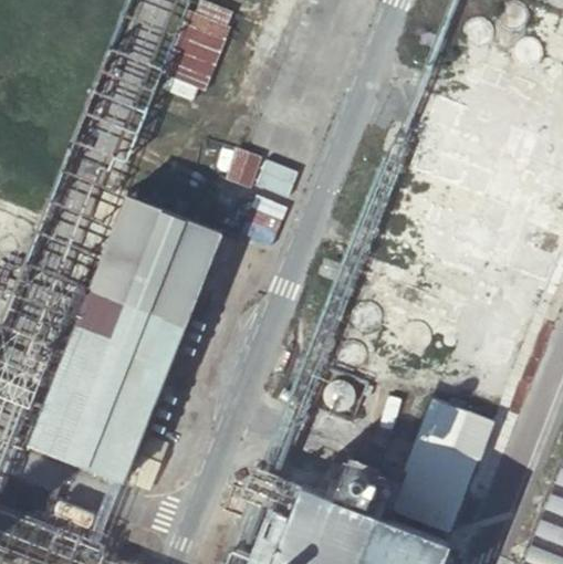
[(558,87),(535,9),(471,27),(493,105),(558,87)]
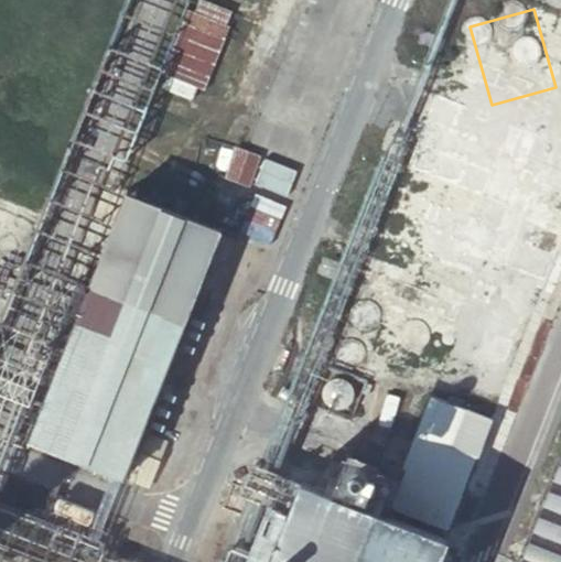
[(235,234),(279,247),(302,172),(238,152),(216,224),(236,229),(235,234)]
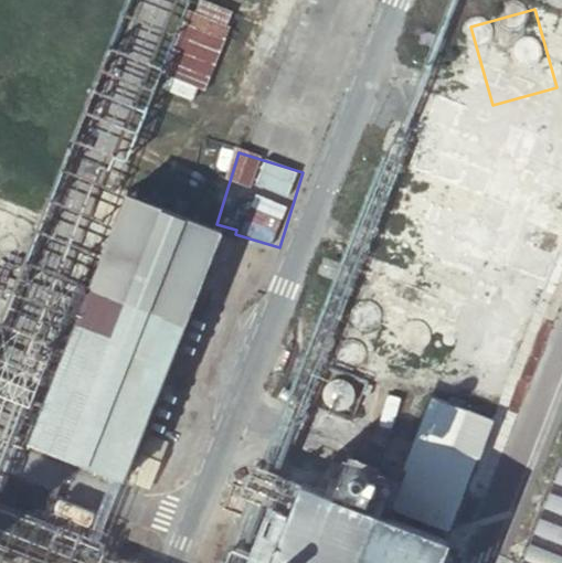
[(27,445),(119,481),(222,234),(128,198),(27,445)]
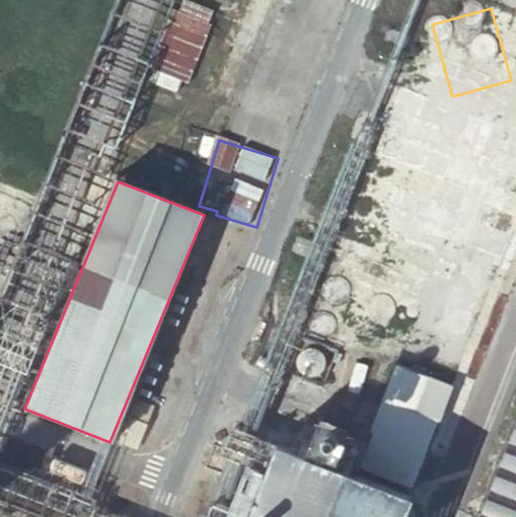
[(314,339),(377,365),(391,328),(407,334),(415,328),(434,284),(428,269),(353,239),(340,247),(310,325),(314,339)]
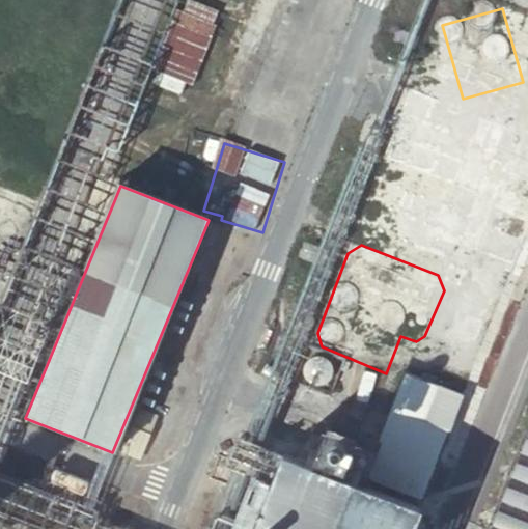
[(448,333),(474,344),(500,282),(474,271),(448,333)]
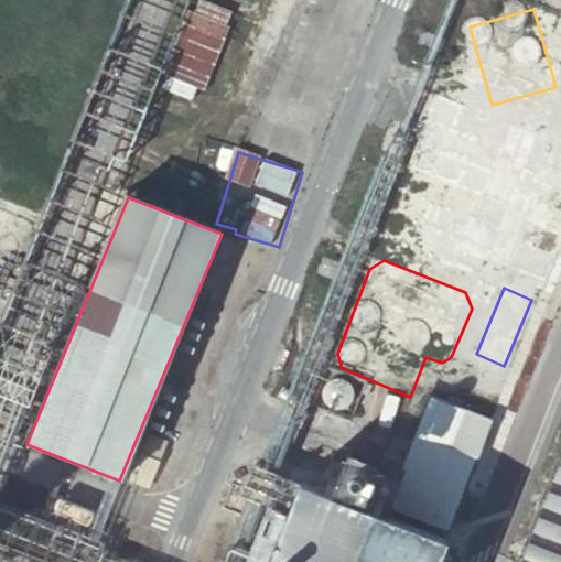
[(448,369),(412,460),(470,483),(505,392),(448,369)]
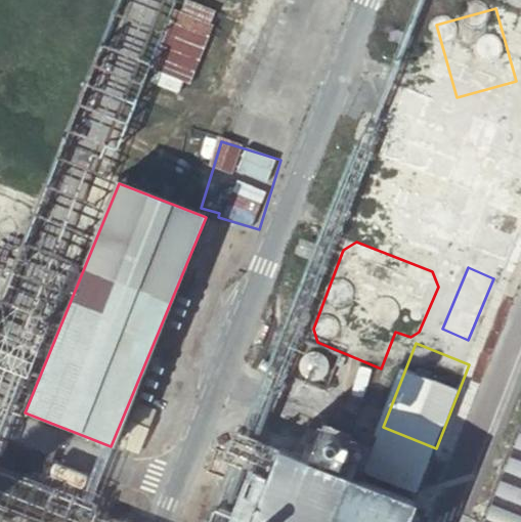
[(383,427),(368,462),(423,484),(436,448),(383,427)]
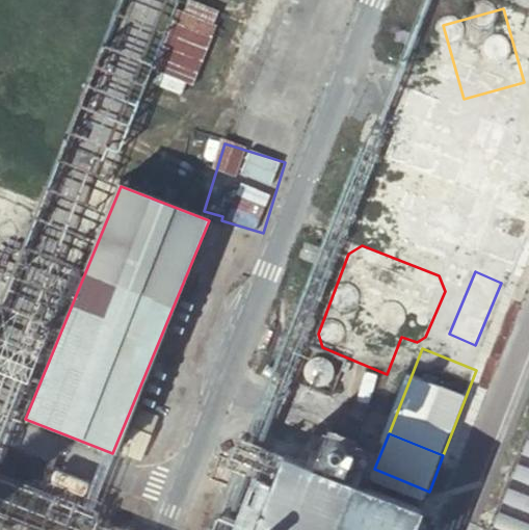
[(414,529),(429,492),(374,469),(373,472),(295,442),(261,529),(414,529)]
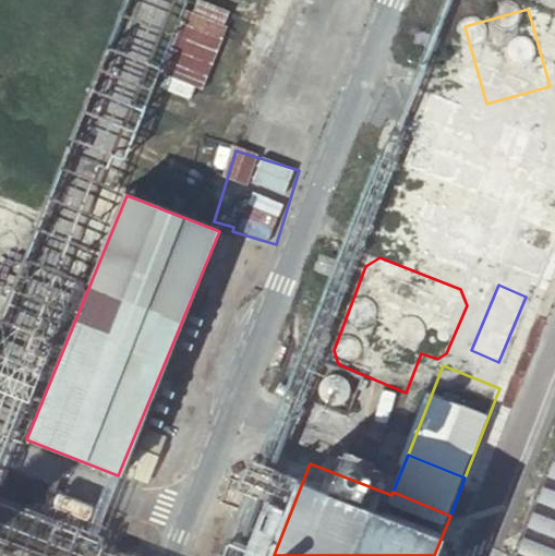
[(554,473),(522,555),(554,555),(554,473)]
